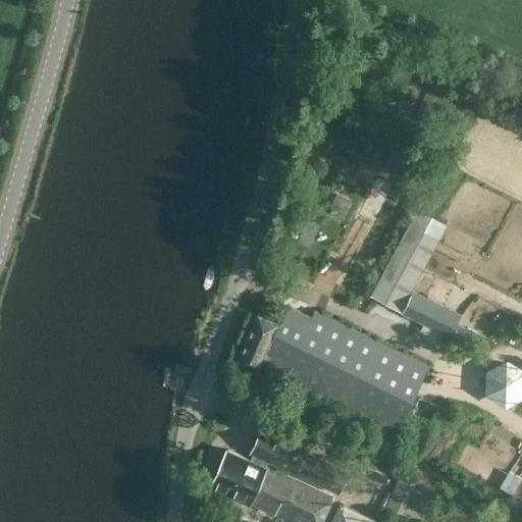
[(415,207),(407,222),(368,295),(402,312),(401,313),(451,337),(457,326),(461,314),(414,292),(449,225),(415,207)]
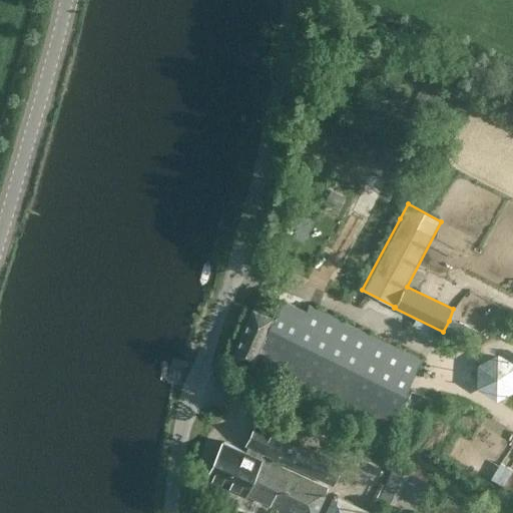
[(295,209),(287,231),(306,238),(314,216),(295,209)]
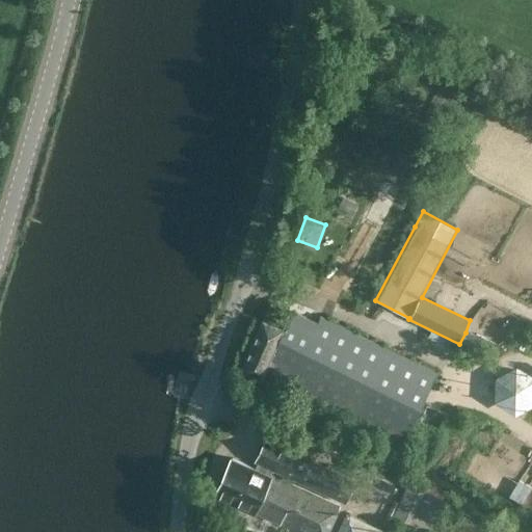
[(317,322),(295,312),(287,329),(262,320),(240,370),(261,378),(263,374),(403,443),(437,371),(320,315),(317,322)]
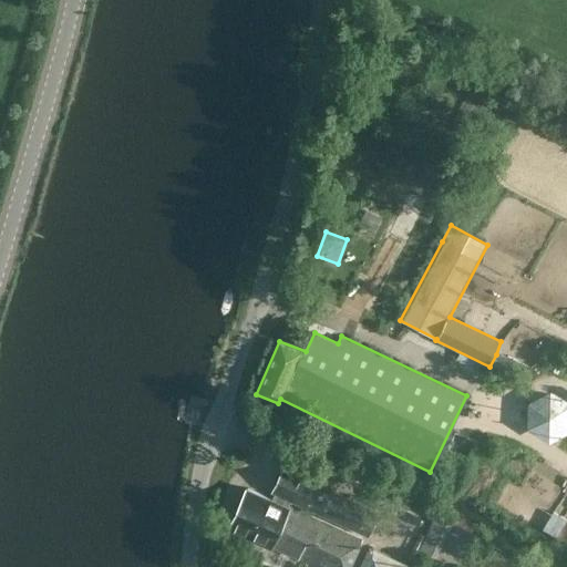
[(566,398),(553,391),(531,404),(528,432),(555,444),(566,432),(566,398)]
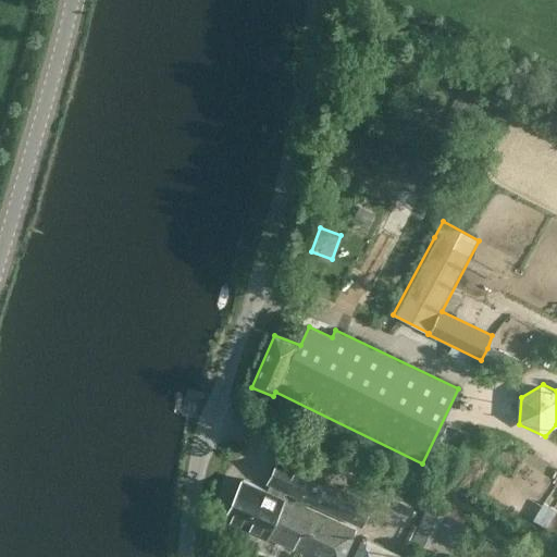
[(270,484),(269,485),(361,527),(372,503),(279,460),(268,483),(270,484)]
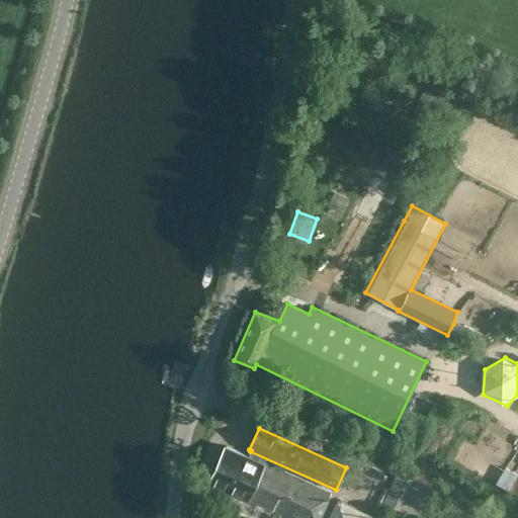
[(265,462),(249,455),(248,456),(225,446),(207,484),(248,501),(248,500),(288,517),(319,517),(331,492),(265,462)]
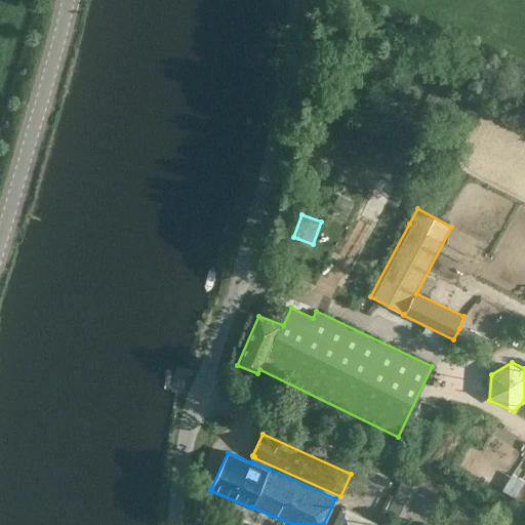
[(405,472),(389,505),(405,514),(421,480),(405,472)]
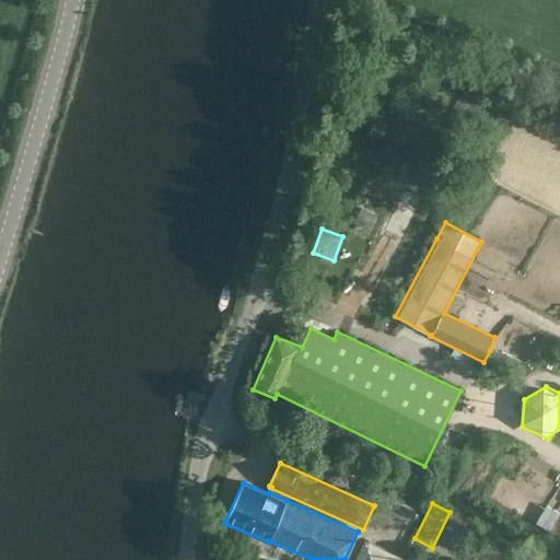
[(365,538),(356,559),(406,559),(407,559),(365,538)]
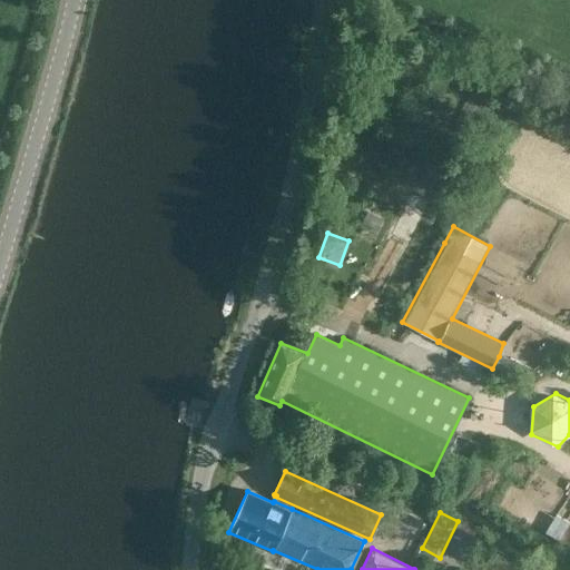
All buildings are outlined.
